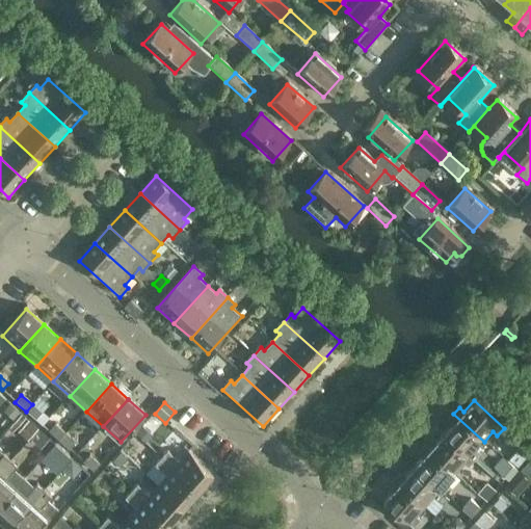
[(32,404),(26,412),(35,420),(42,414),(32,404)]
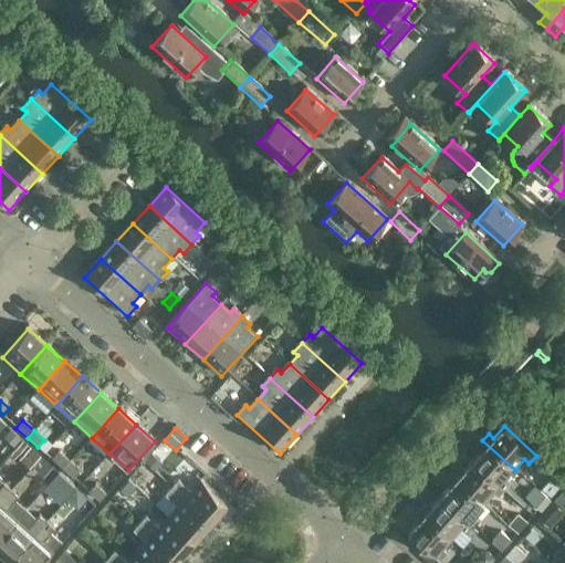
[(515,470),(482,440),(475,448),(480,452),(471,462),(503,492),(510,485),(505,480),(515,470)]
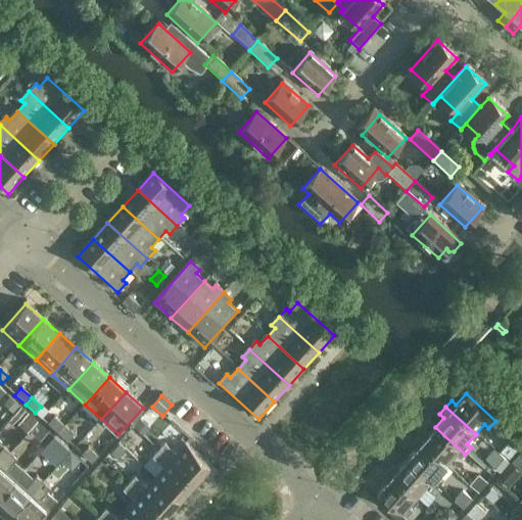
[(25,412),(20,409),(10,420),(14,423),(25,412)]
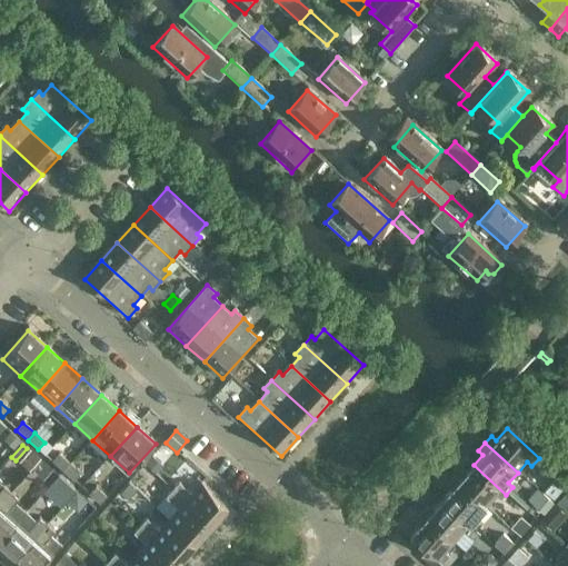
[(58,455),(52,462),(73,482),(80,474),(58,455)]
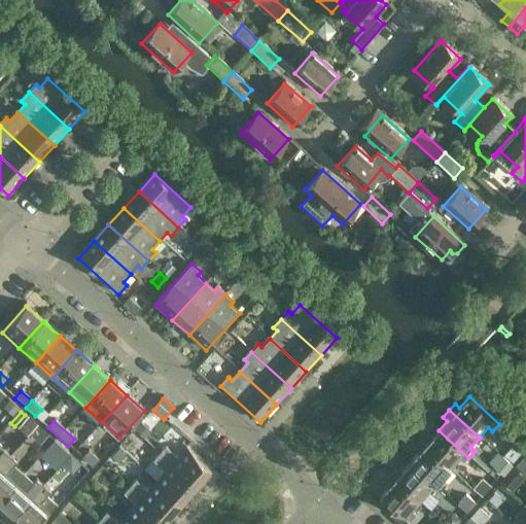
[(468,458),(439,430),(430,440),(426,437),(420,443),(450,470),(458,460),(462,464),(468,458)]
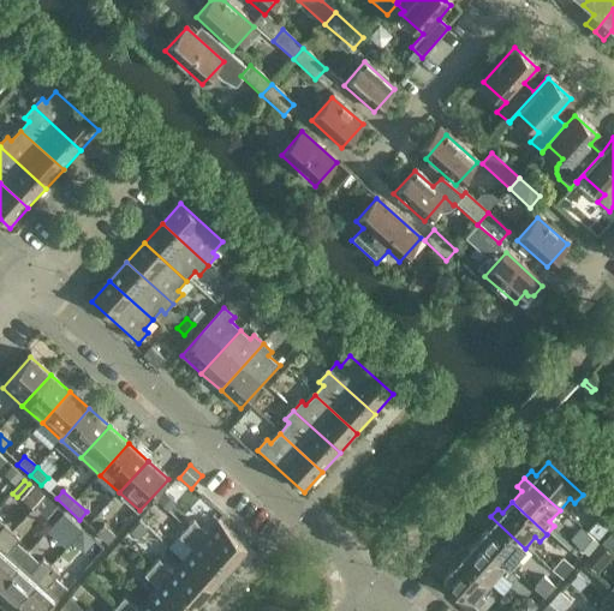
[(73,525),(61,515),(54,523),(65,534),(73,525)]
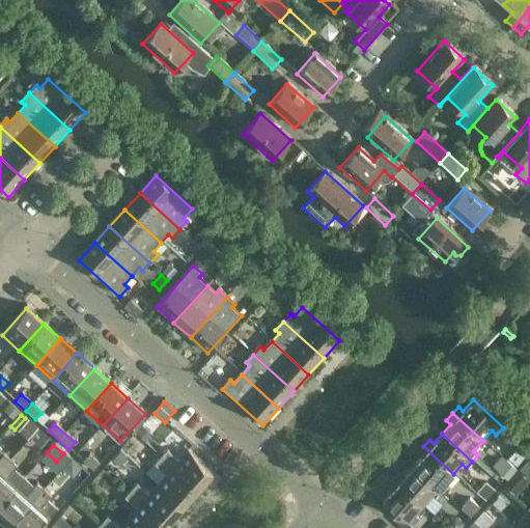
[(453,474),(423,446),(417,453),(421,457),(412,467),(443,495),(449,488),(444,483),(453,474)]
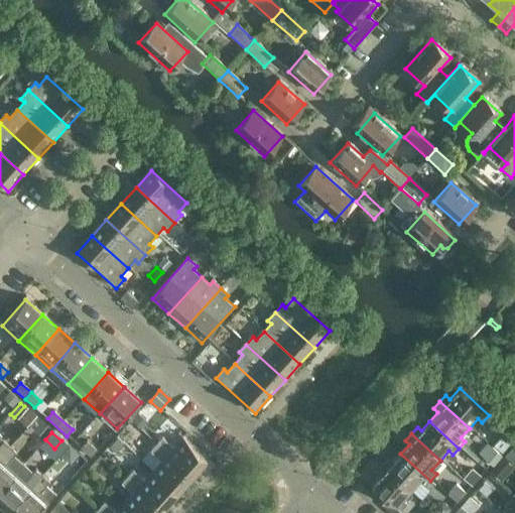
[(162,438),(156,444),(192,477),(208,461),(183,438),(174,449),(162,438)]
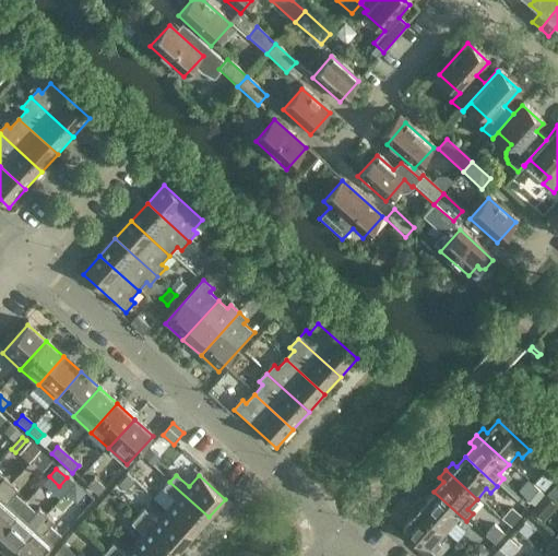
[(0,497),(11,485),(3,478),(0,482),(0,497)]
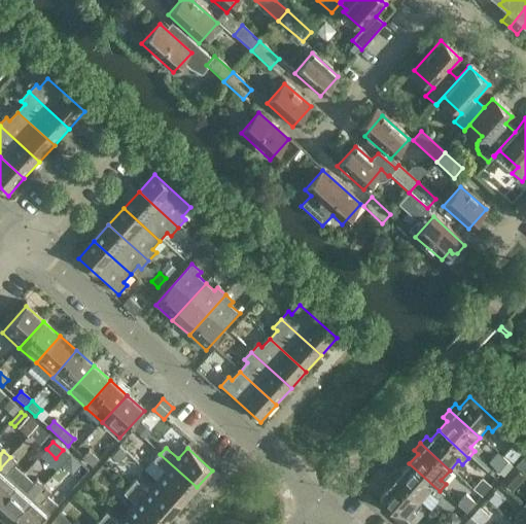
[(92,467),(98,460),(89,452),(82,458),(92,467)]
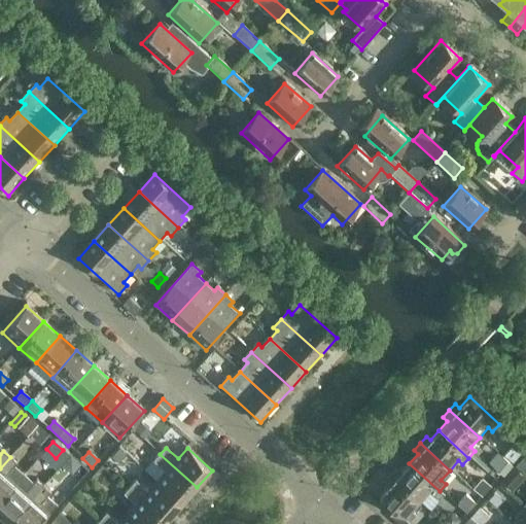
[(197,487),(160,454),(154,461),(166,472),(156,482),(182,504),(197,487)]
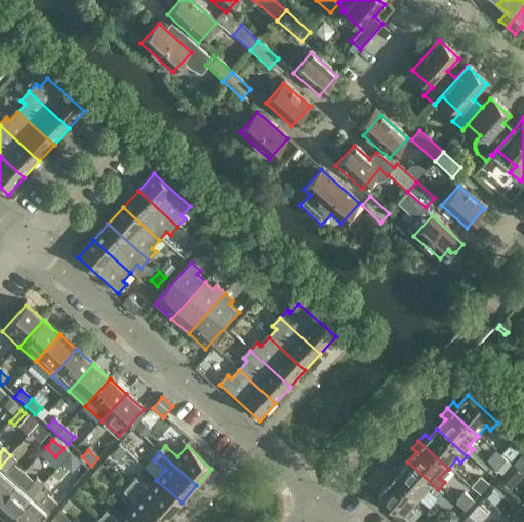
[(521,474),(523,470),(523,455),(521,453),(512,465),(521,474)]
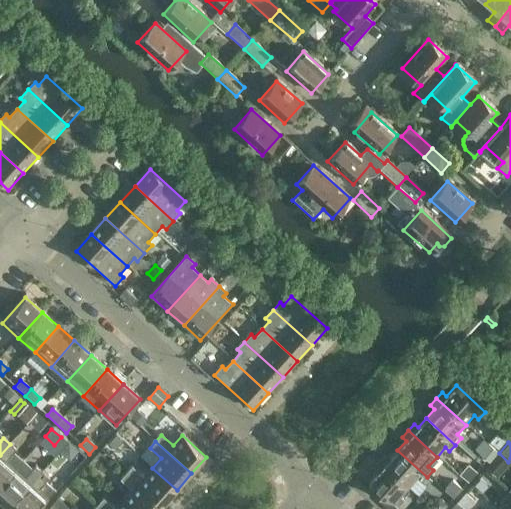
[(10,444),(0,455),(0,488),(17,470),(7,461),(17,450),(10,444)]
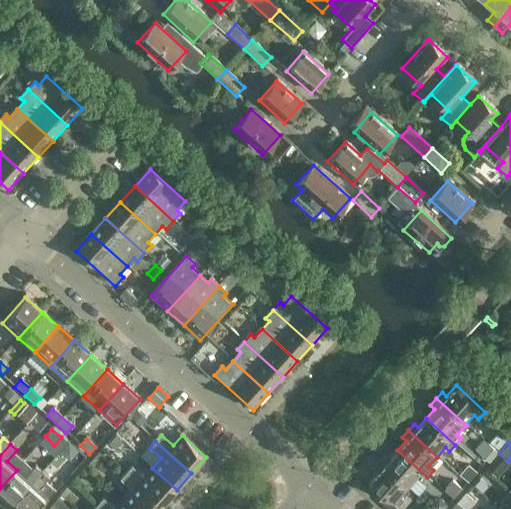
[(79,466),(85,459),(69,444),(62,452),(79,466)]
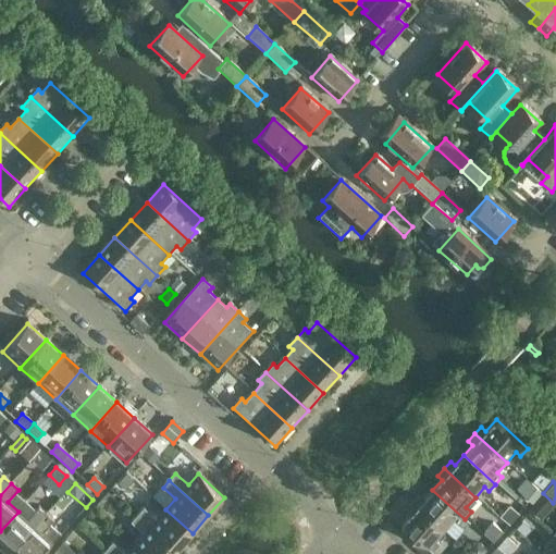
[(531,504),(541,493),(532,485),(522,496),(531,504)]
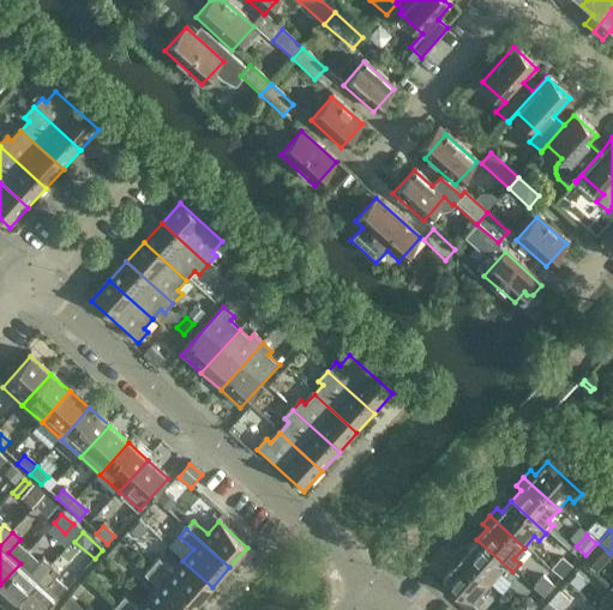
[(512,572),(476,539),(467,551),(462,547),(455,555),(490,586),(500,574),(505,579),(512,572)]
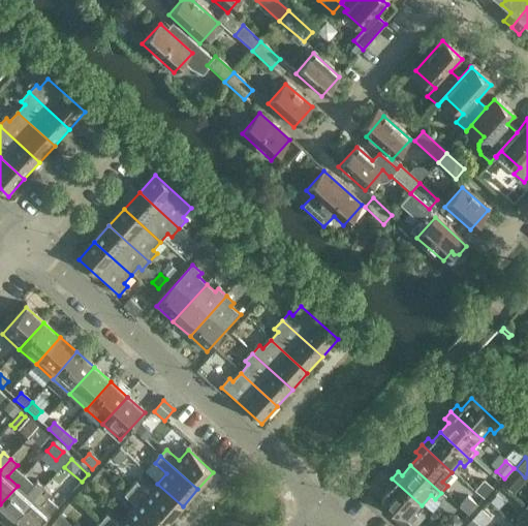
[(518,490),(527,480),(515,469),(505,478),(518,490)]
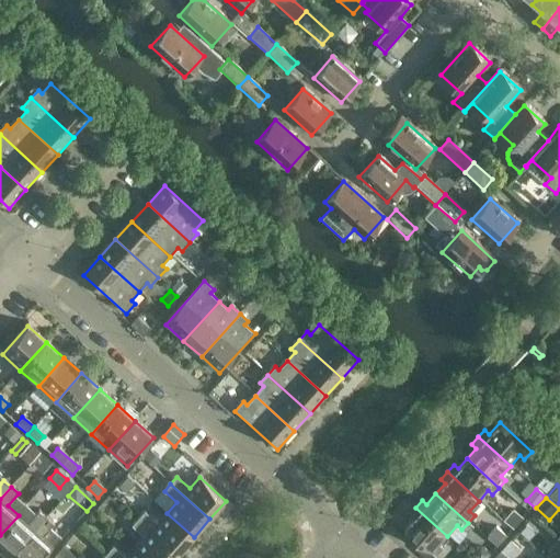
[(109,510),(102,504),(95,511),(102,517),(109,510)]
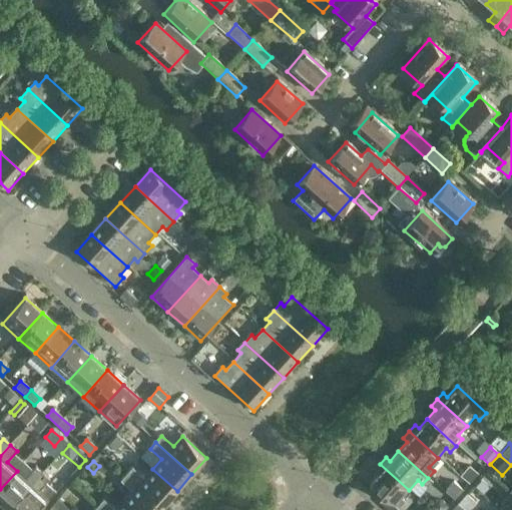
[(409,490),(380,464),(374,470),(378,474),(369,484),(386,499),(380,505),(385,509),(398,509),(405,503),(400,500),(409,490)]
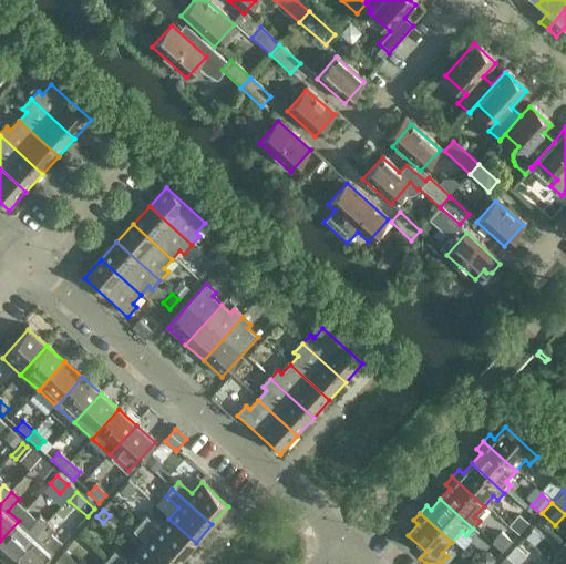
[(19,521),(0,541),(0,552),(12,563),(48,524),(40,518),(29,530),(19,521)]
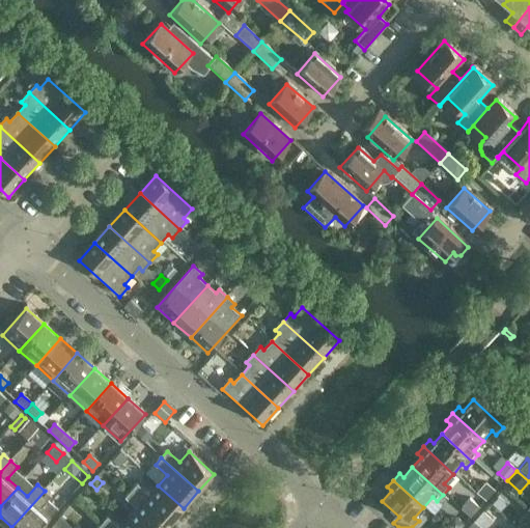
[(184,508),(158,485),(149,495),(138,484),(131,492),(168,525),(184,508)]
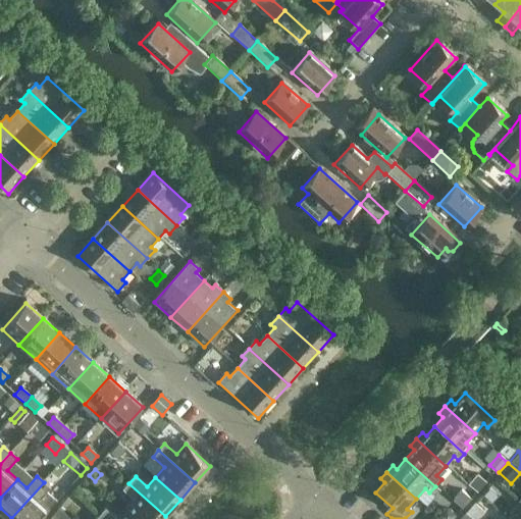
[(476,494),(485,483),(478,476),(469,486),(476,494)]
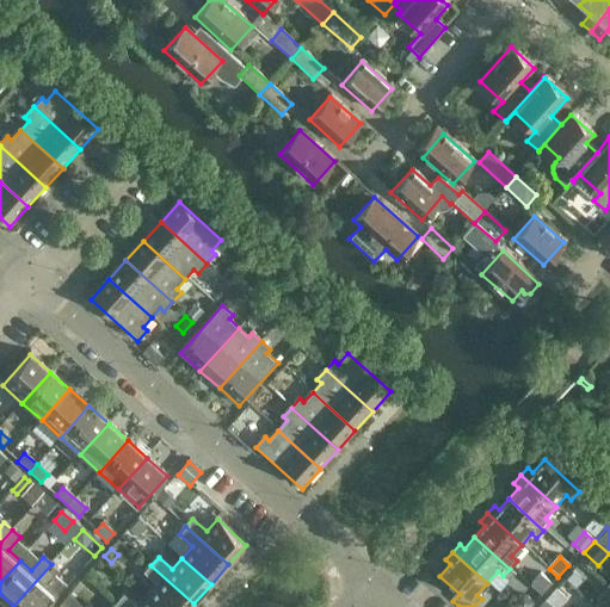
[(51,564),(13,606),(49,606),(68,586),(56,574),(59,571),(51,564)]
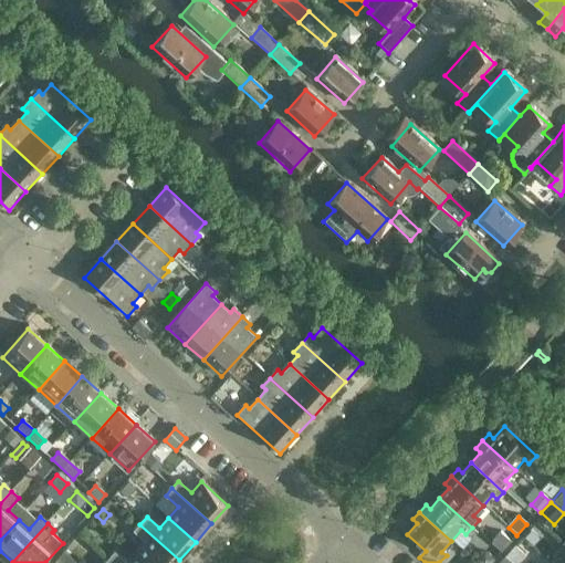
[(177,562),(179,560),(139,524),(133,531),(146,543),(136,553),(146,562),(177,562)]
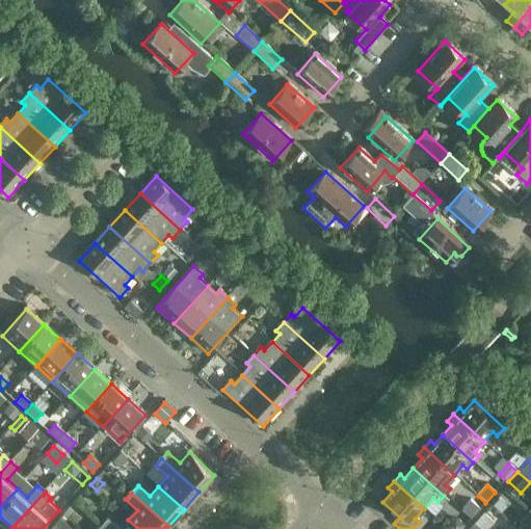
[(489,504),(492,506),(501,514),(507,508),(496,498),(489,504)]
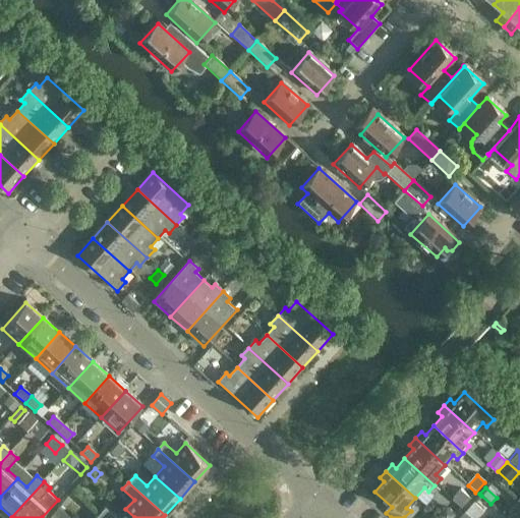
[(448,498),(454,503),(460,509),(461,510),(469,501),(456,488),(448,498)]
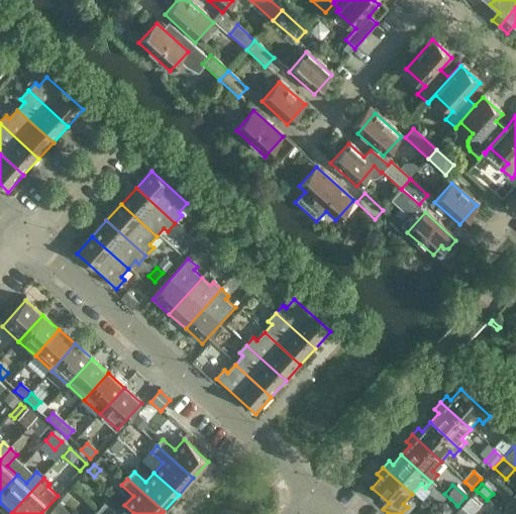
[(456,505),(450,499),(444,505),(451,511),(456,505)]
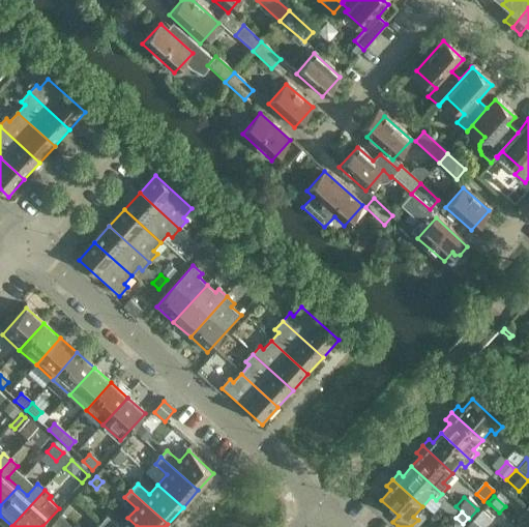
[(472,522),(473,523),(476,526),(491,526),(493,524),(480,513),(472,522)]
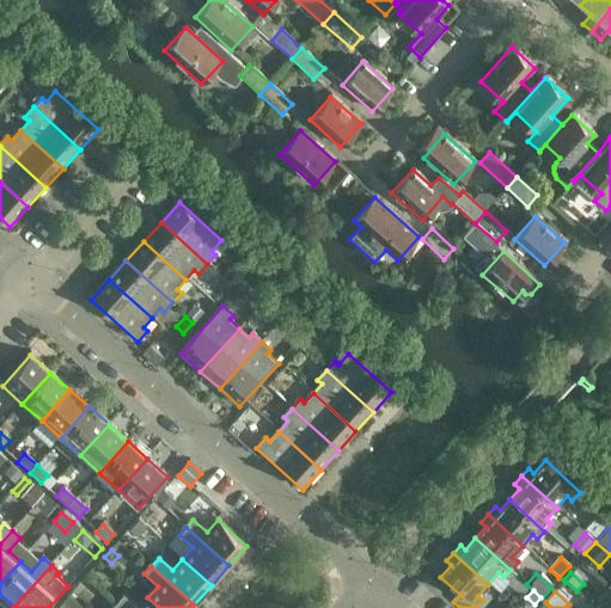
[(158,607),(147,597),(139,607),(136,607),(124,596),(117,605),(120,607),(158,607)]
